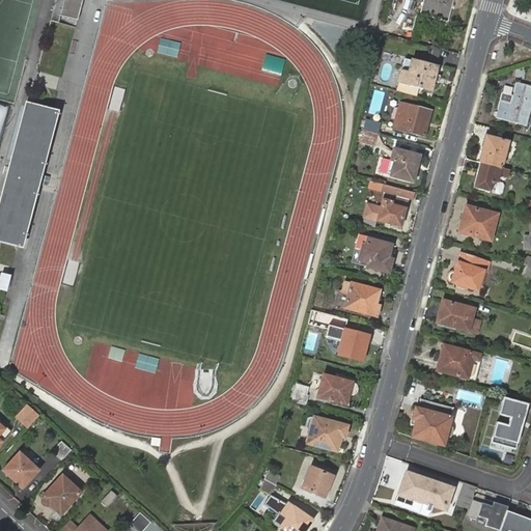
[(82,0),(62,0),(59,16),(77,21),(82,0)]
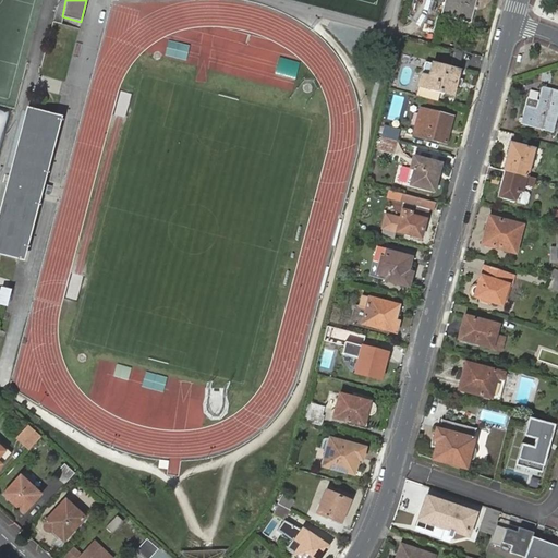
[(475,0),(445,0),(441,15),(470,23),(475,0)]
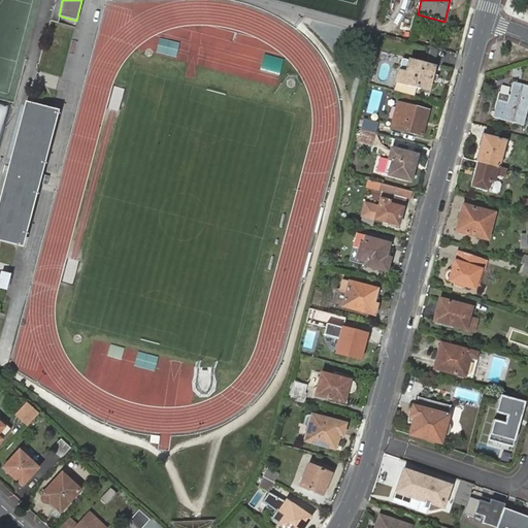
[(410,25),(402,23),(400,29),(409,31),(410,25)]
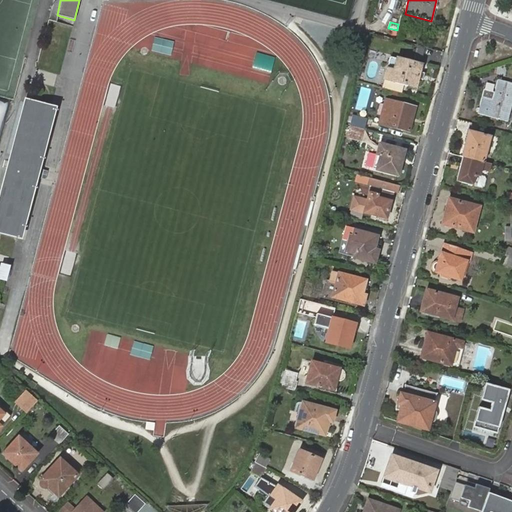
[(154,37),(151,51),(169,55),(172,42),(154,37)]
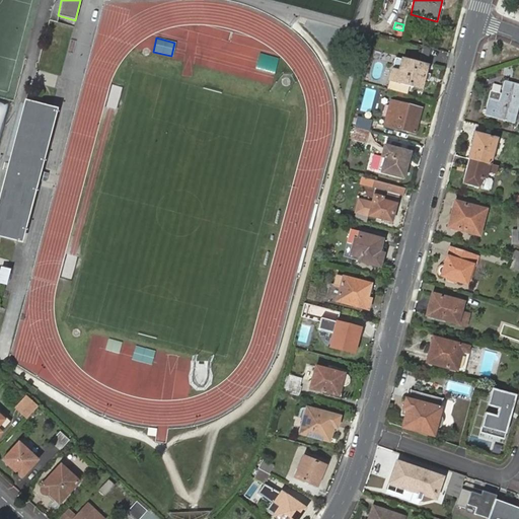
[(413,85),(420,87),(423,76),(423,75),(425,66),(419,65),(419,64),(401,60),(395,58),(391,70),(389,79),(399,82),(399,83),(413,86),(413,85)]
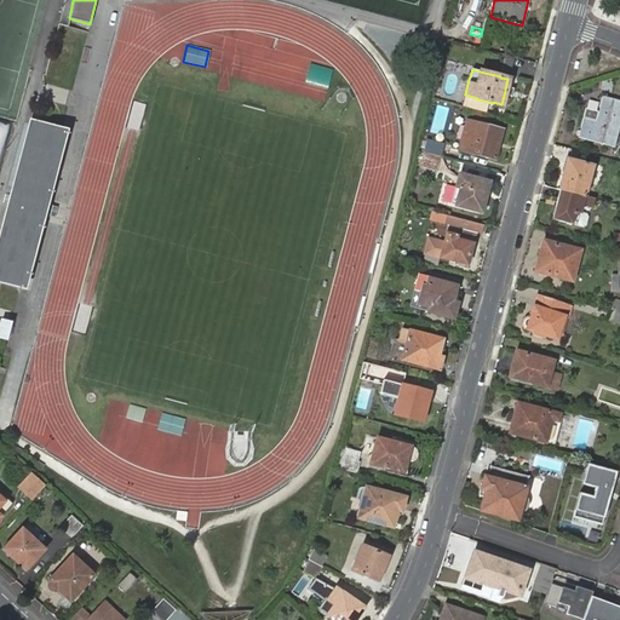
[(580,131),(579,136),(578,137),(615,147),(619,127),(619,101),(603,97),(598,113),(586,109),(580,131)]
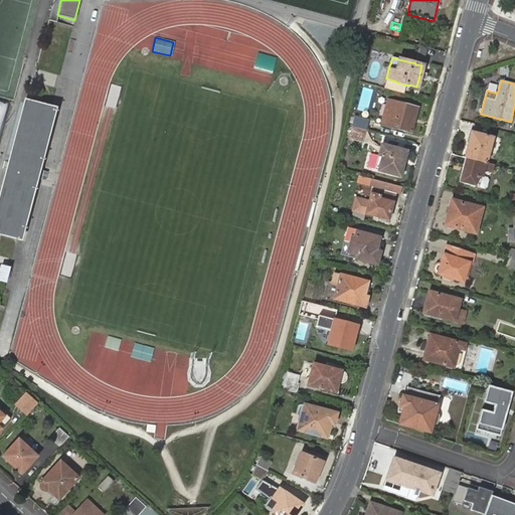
[(364,88),(358,110),(368,113),(374,90),(364,88)]
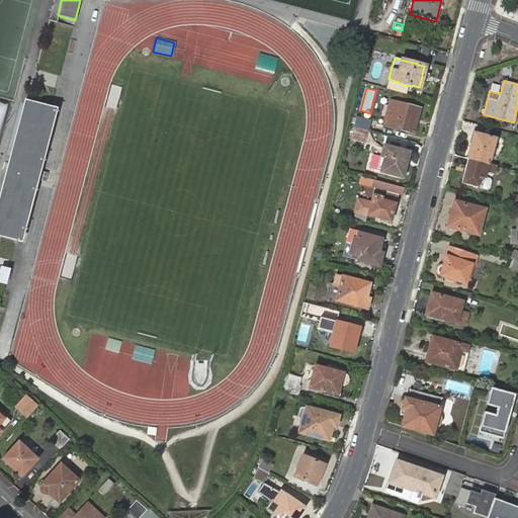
[(0,138),(9,102),(0,99),(0,138)]
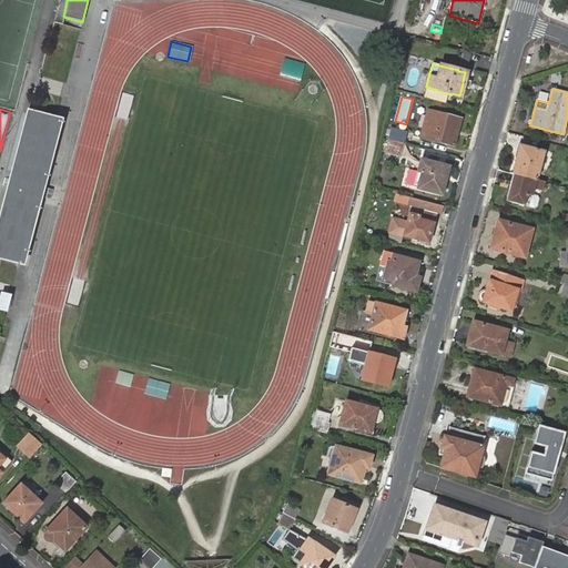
[(63,119),(30,110),(0,224),(0,259),(24,265),(63,119)]
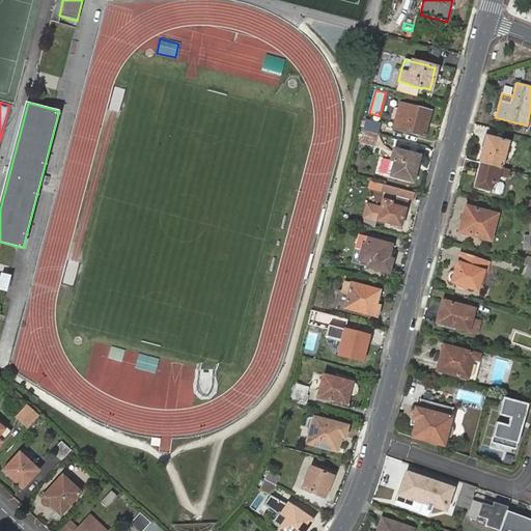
[(393,129),(424,136),(430,111),(399,103),(393,129)]
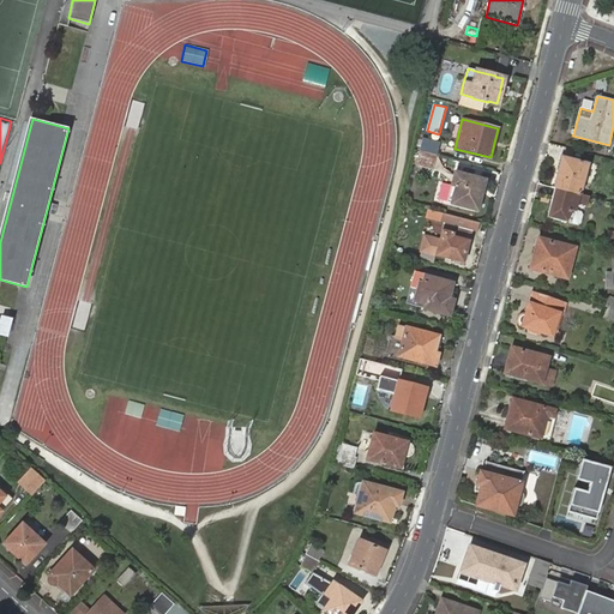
[(422,138),(419,151),(437,156),(440,143),(422,138)]
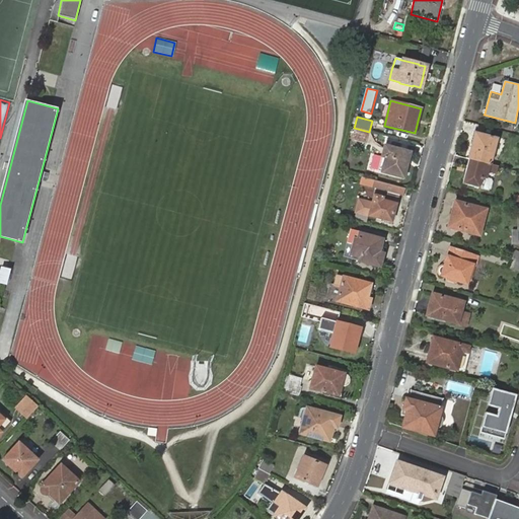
[(369,132),(354,128),(351,140),(366,143),(369,132)]
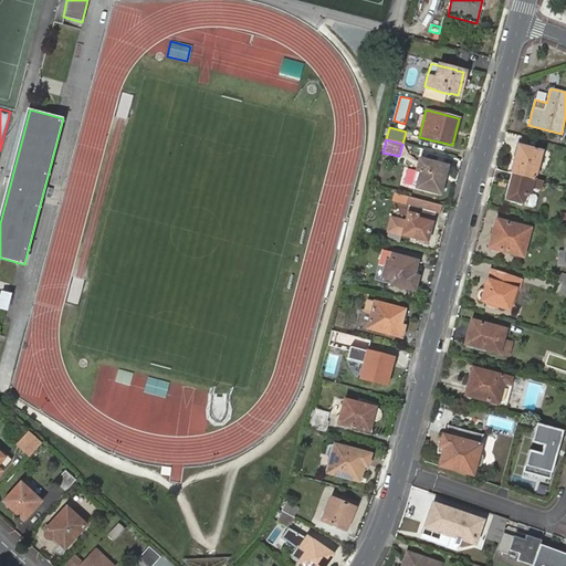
[(519,146),(512,174),(533,178),(541,153),(536,152),(536,149),(532,148),(532,150),(519,146)]
